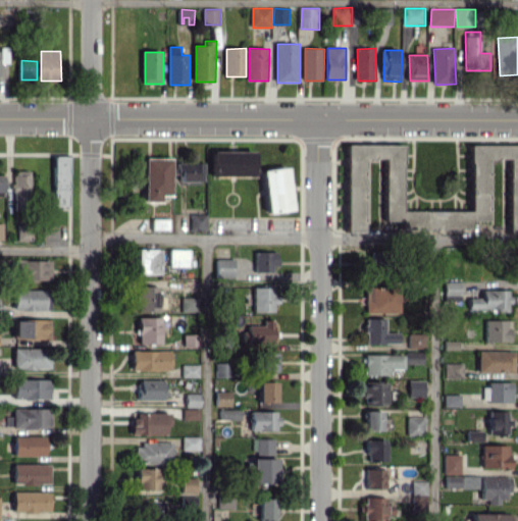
[(517,145),(472,146),(472,212),(404,212),(405,146),(348,146),(347,231),(365,231),(366,158),(385,159),(385,221),(403,221),(403,230),(473,230),(473,221),(489,221),(490,159),(511,159),(510,231),(517,230),(517,145)]
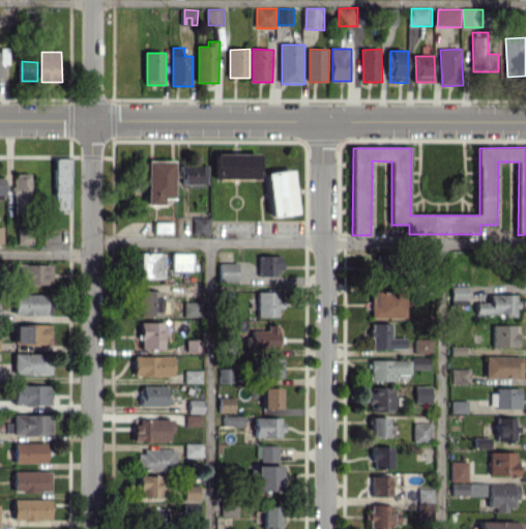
[(261,179),(261,154),(216,154),(216,180),(261,179)]
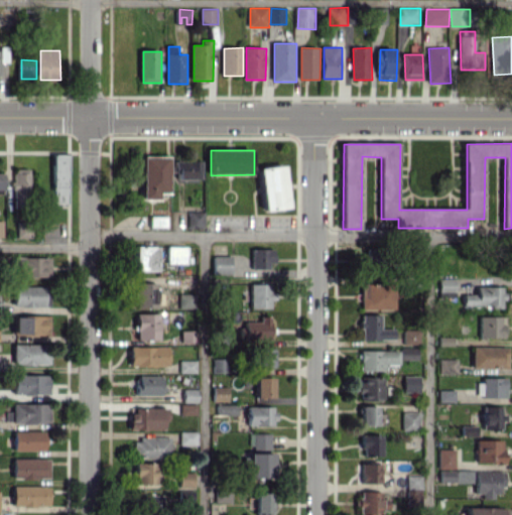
[(55,155),(56,205),(74,205),(73,155),(55,155)]
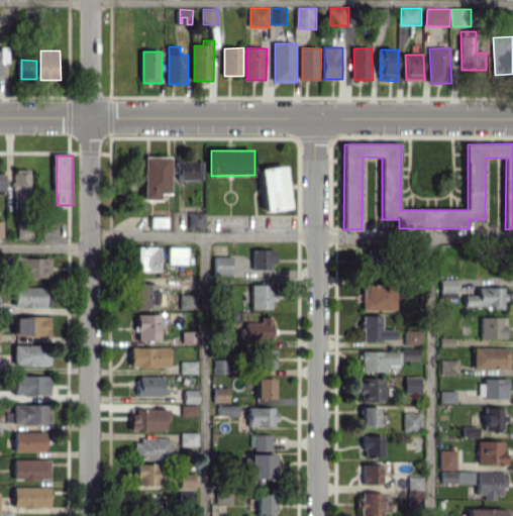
[(172,158),(145,157),(145,201),(162,201),(162,194),(172,194),(172,158)]
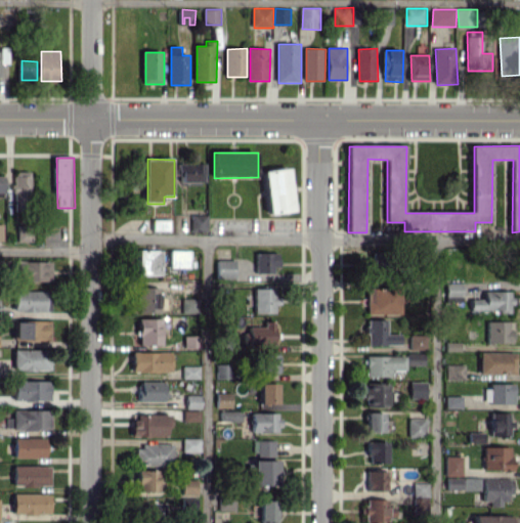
[(207,164),(181,164),(181,183),(207,182),(207,164)]
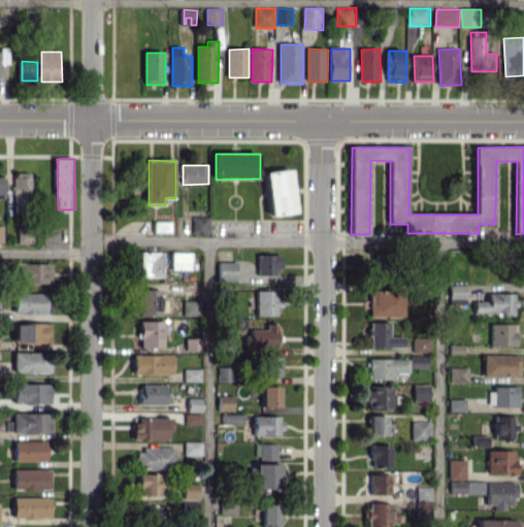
[(272,217),(298,213),(293,169),(266,173),(272,217)]
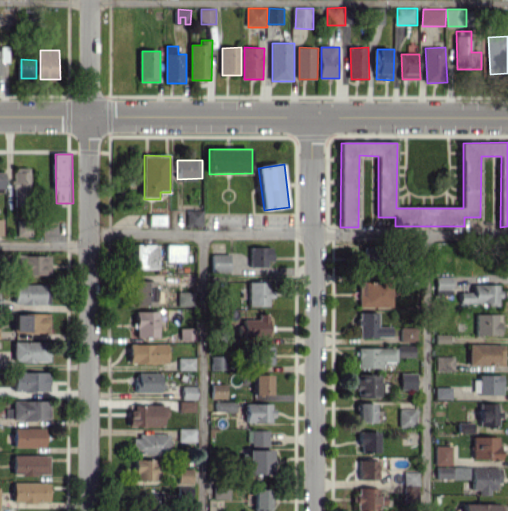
[(31,167),(15,168),(16,199),(32,199),(31,167)]
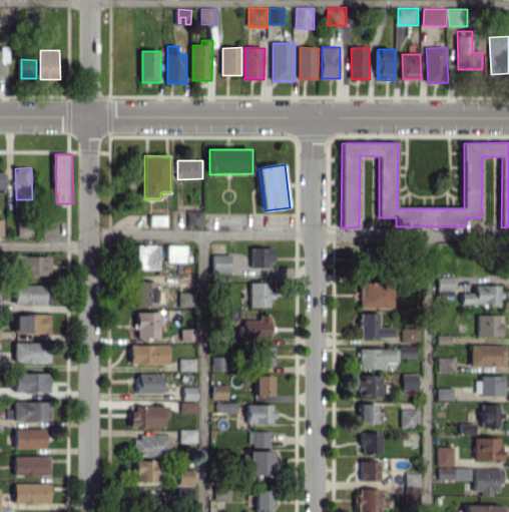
[(205,211),(189,211),(189,228),(205,228),(205,211)]
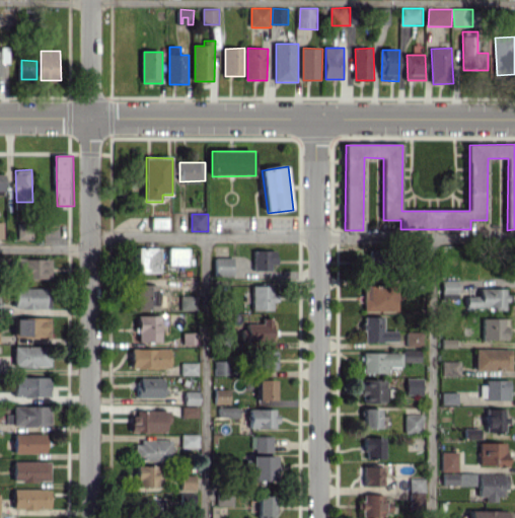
[(162,273),(162,248),(141,248),(140,273),(162,273)]
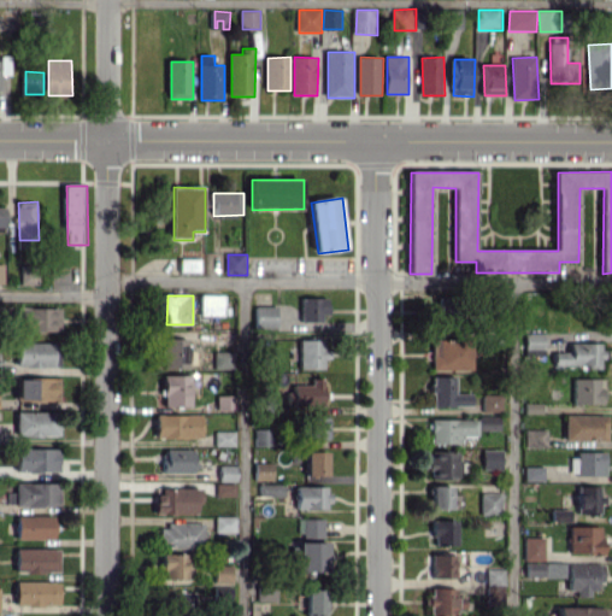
[(202,316),(225,316),(227,295),(202,295),(202,316)]
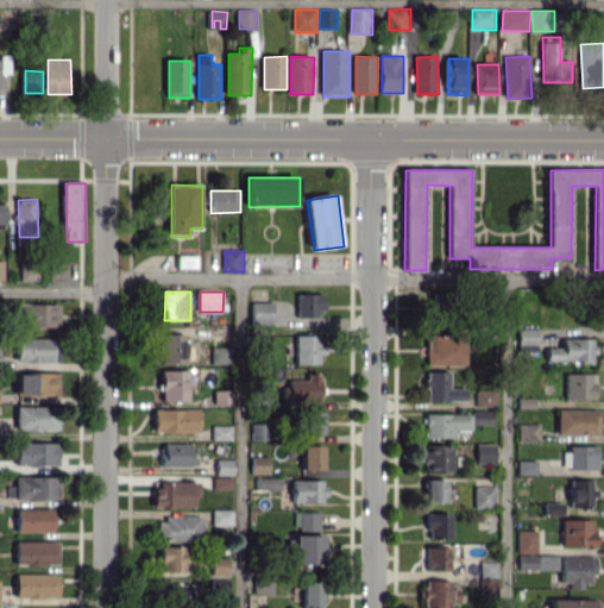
[(300,318),(325,318),(325,294),(300,295),(300,318)]
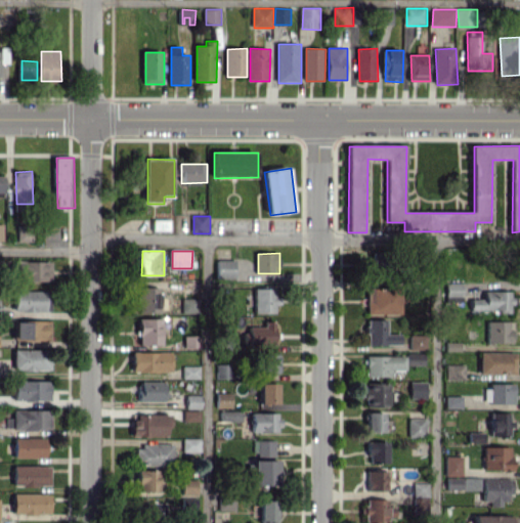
[(236,260),(218,261),(218,279),(237,278),(236,260)]
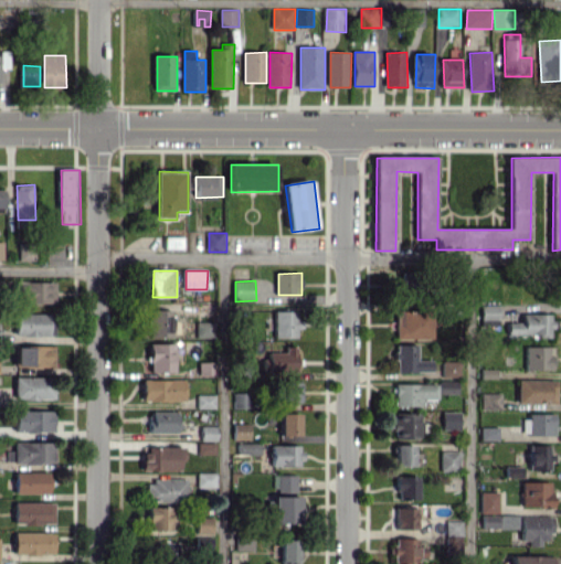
[(57,306),(59,284),(20,282),(19,305),(57,306)]
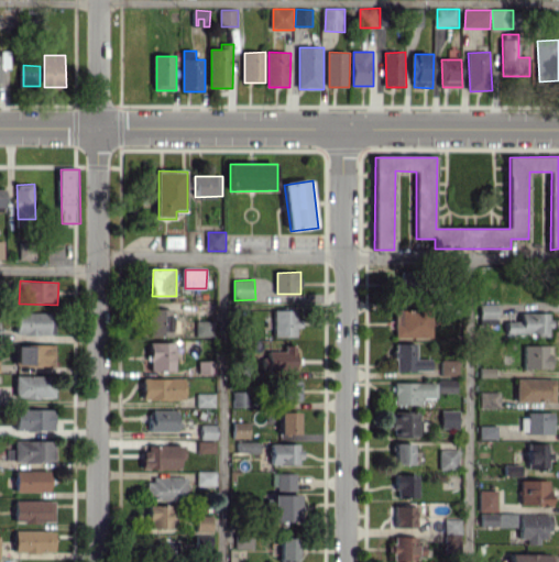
[(482,326),(500,326),(499,305),(482,305),(482,326)]
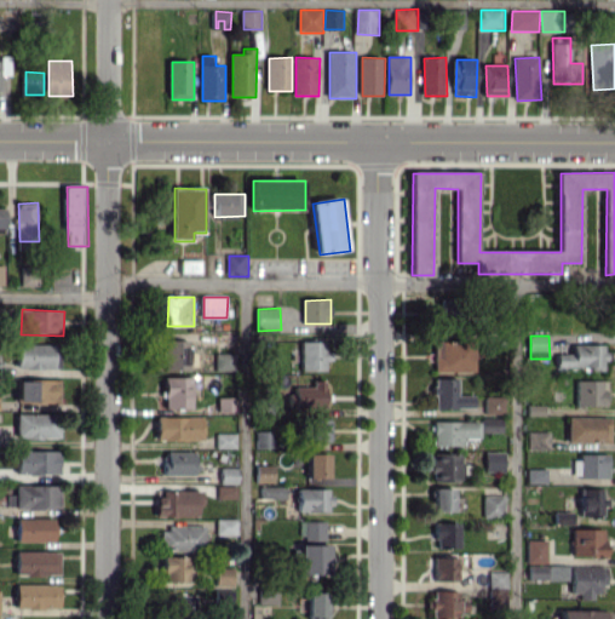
[(191,340),(166,340),(167,371),(191,371),(191,340)]
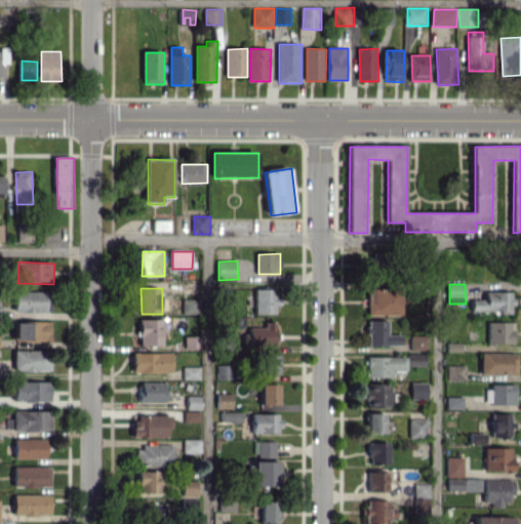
[(257,314),(280,314),(280,290),(257,289),(257,314)]
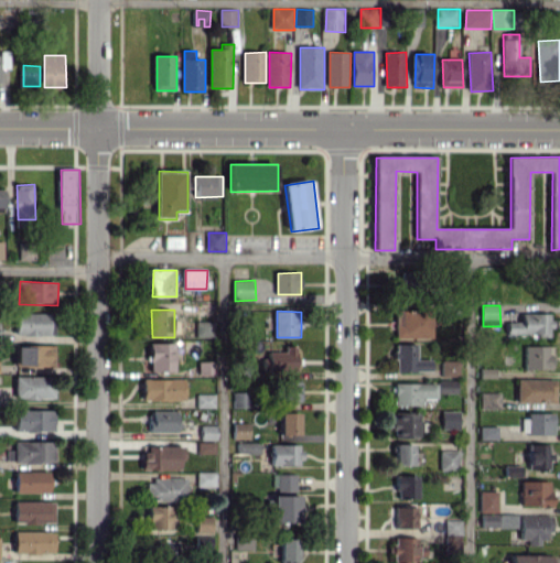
[(433,338),(433,311),(397,311),(397,338),(433,338)]
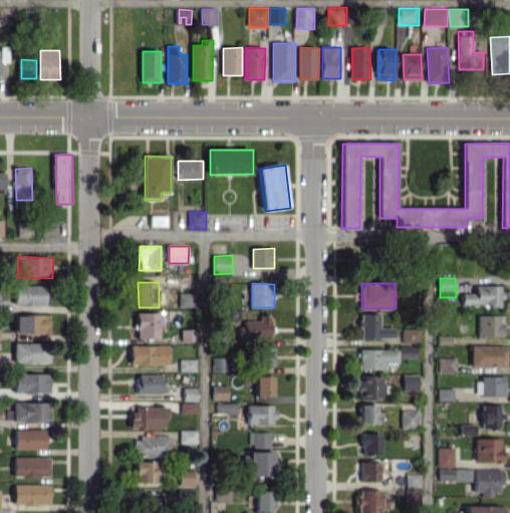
[(46,285),(17,286),(17,306),(46,306),(46,285)]
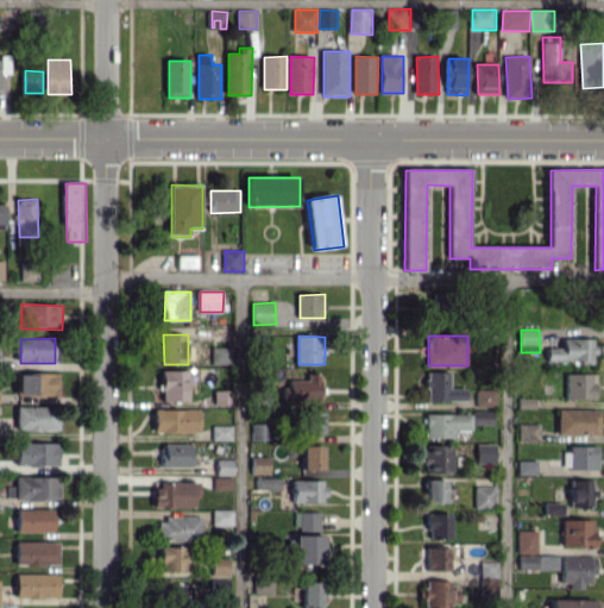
[(599,339),(566,339),(566,349),(549,348),(549,362),(596,362),(596,355),(599,355),(599,339)]
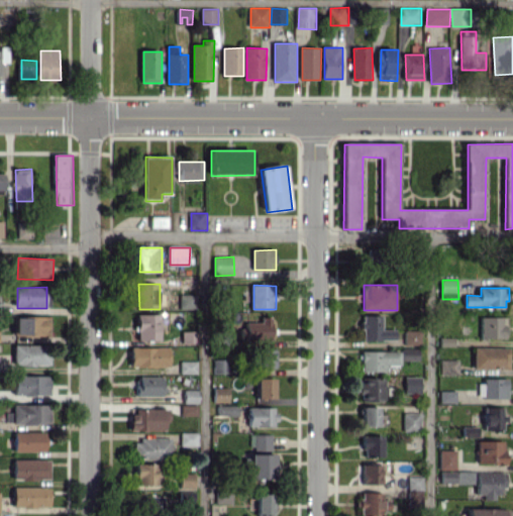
[(162,315),(139,315),(140,341),(163,340),(162,315)]
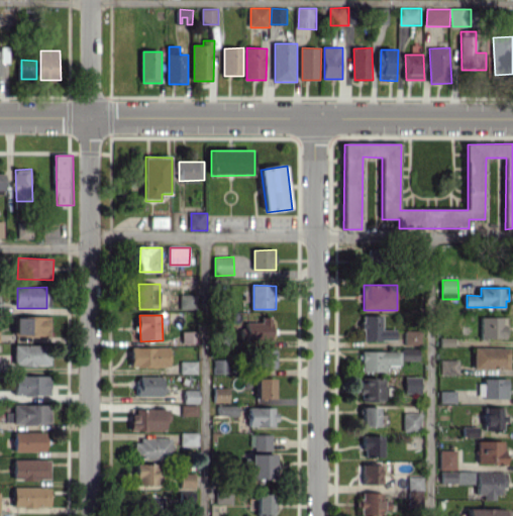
[(383,316),(365,316),(364,340),(397,341),(397,330),(383,330),(383,316)]
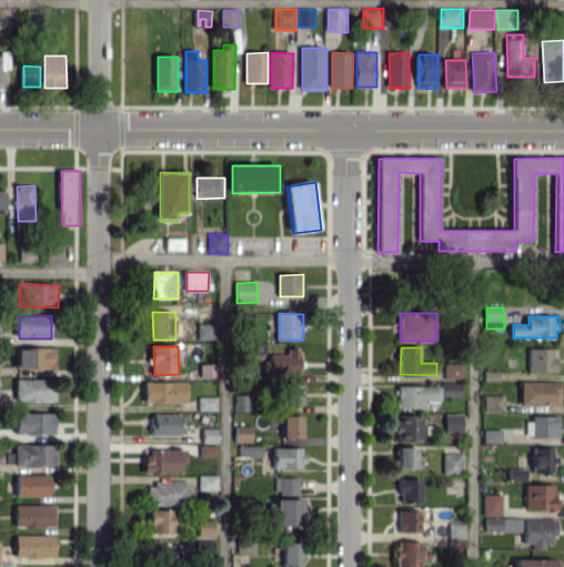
[(18,368),(58,370),(59,350),(19,348),(18,368)]
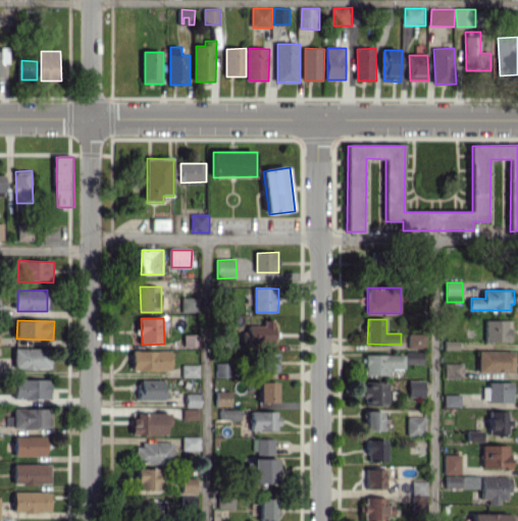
[(251,326),(250,344),(275,344),(276,321),(266,320),(265,326),(251,326)]
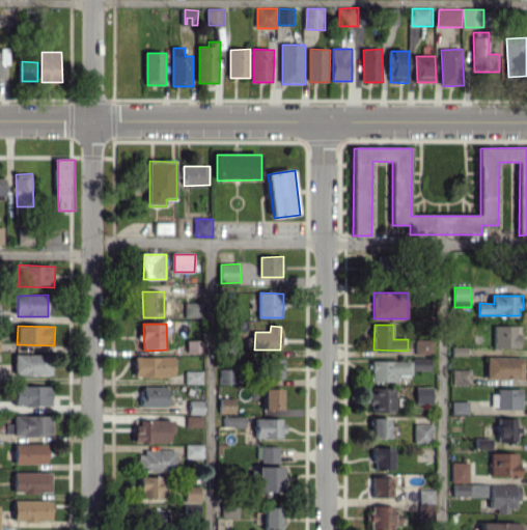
[(520,326),(496,327),(496,349),(520,347),(520,326)]
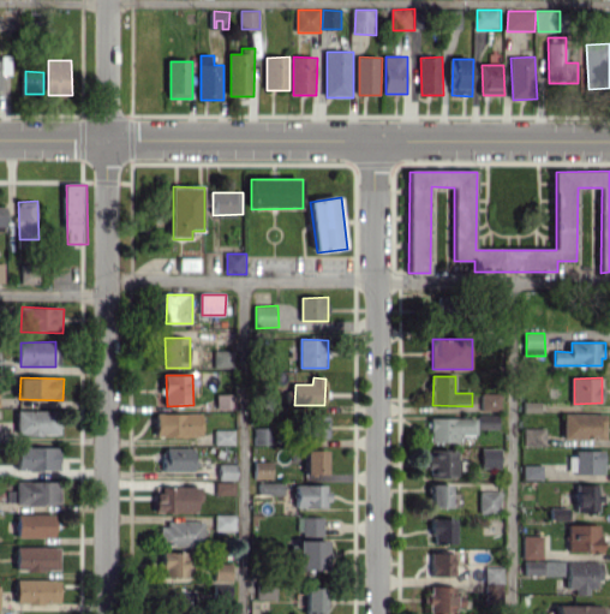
[(503,394),(484,393),(484,411),(502,411),(503,394)]
